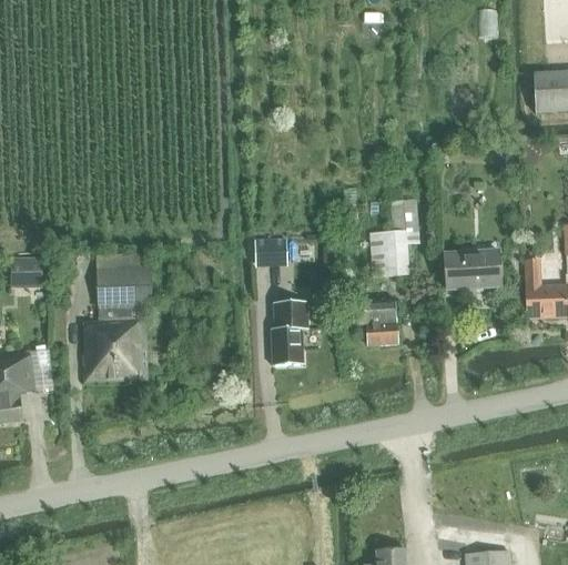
[(567,70),(534,72),(535,111),(567,109),(567,70)]
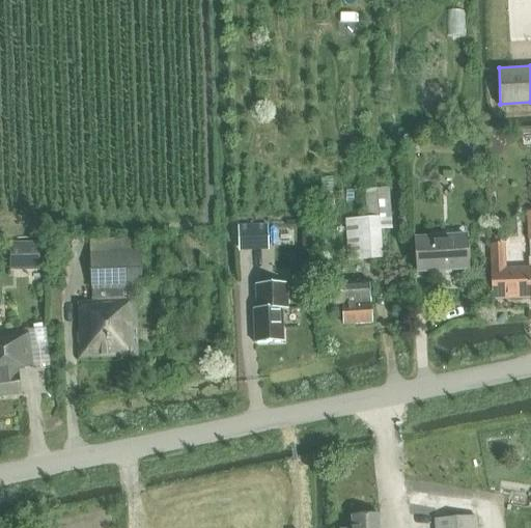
[(319,175),(320,219),(335,218),(333,174),(319,175)]
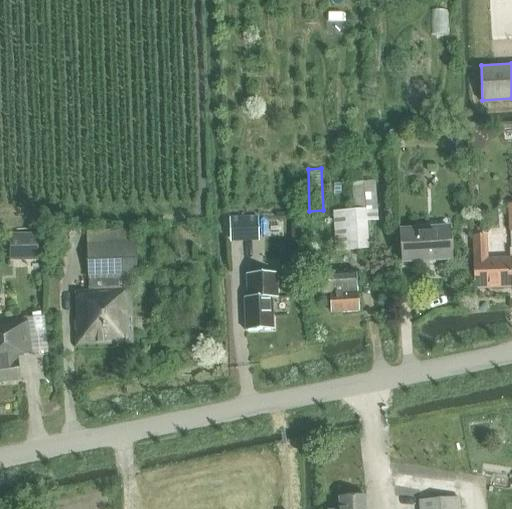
[(366,178),(347,179),(348,199),(367,198),(366,178)]
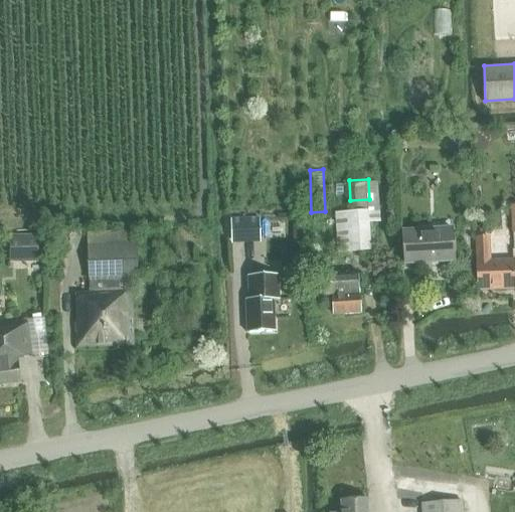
[(368,208),(336,210),(338,250),(371,248),(368,208)]
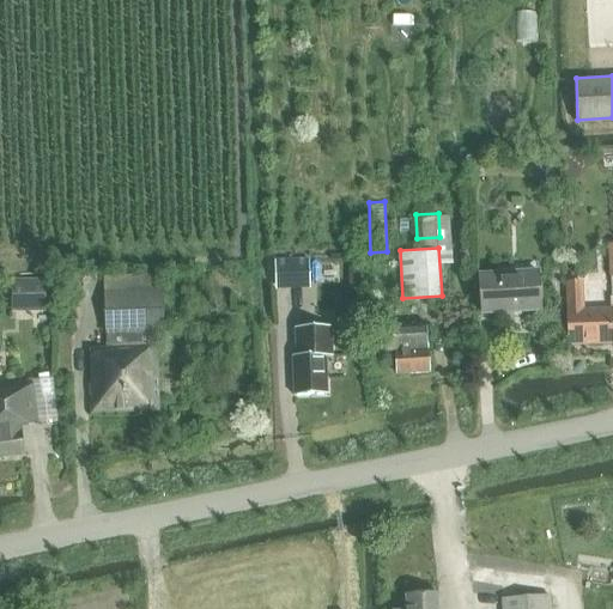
[(277,282),(309,281),(308,256),(275,259),(277,282)]
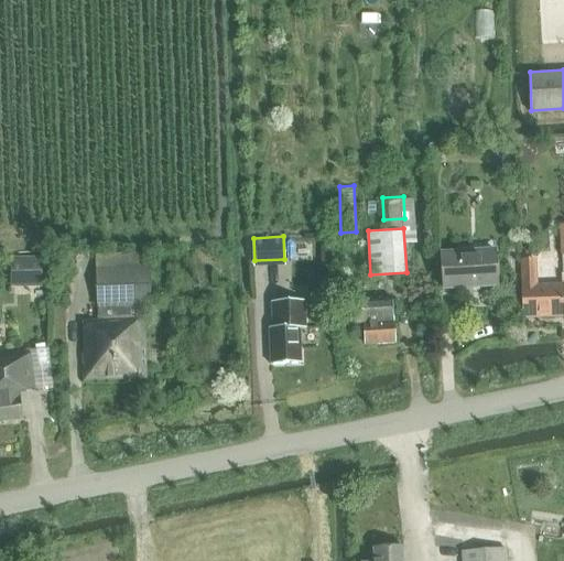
[(497,282),(494,247),(441,251),(443,287),(497,282)]
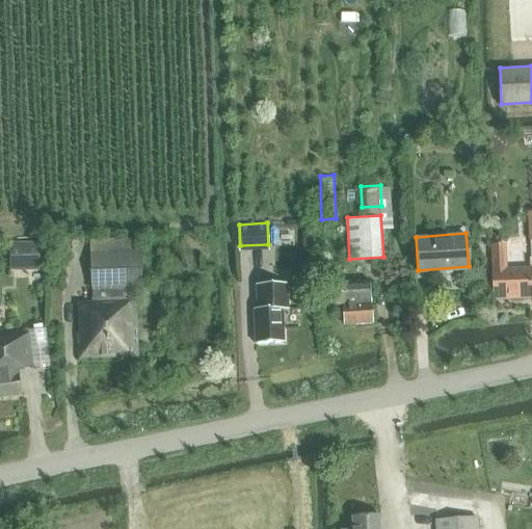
[(491,242),(494,296),(531,295),(530,265),(507,266),(506,241),(491,242)]
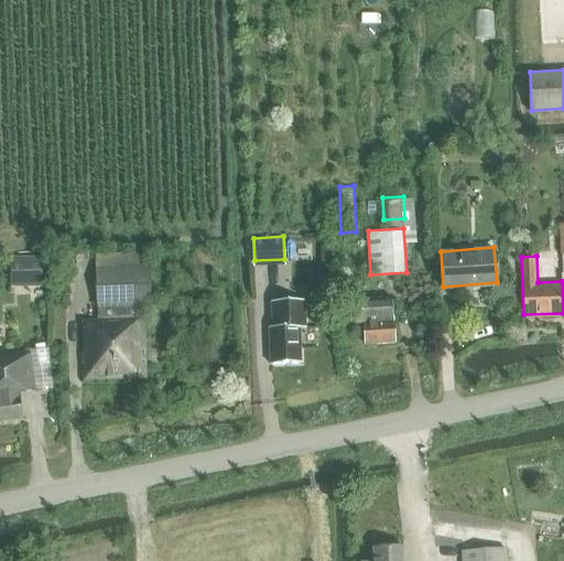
[(40,257),(11,257),(11,284),(40,284),(40,257)]
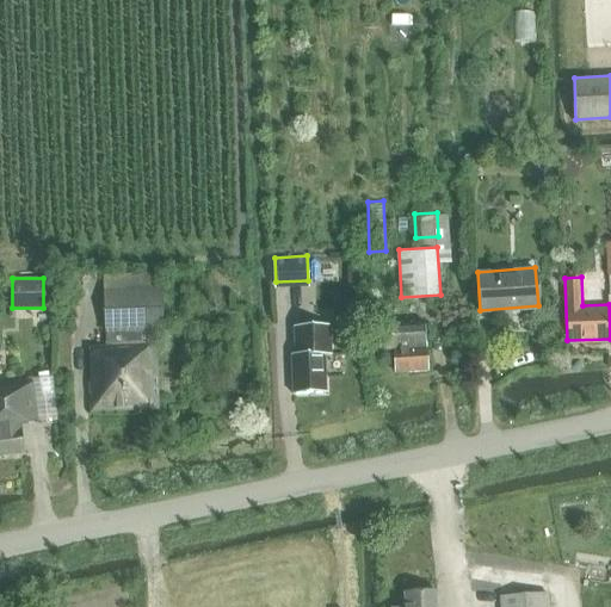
[(105,345),(87,345),(90,413),(159,410),(156,329),(164,329),(161,285),(160,285),(104,286),(105,345)]
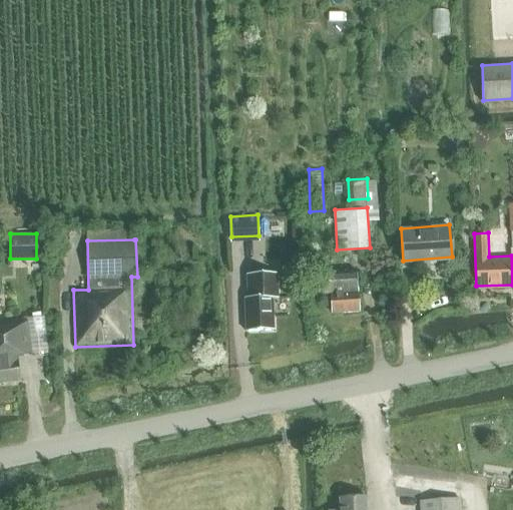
[(244,297),(245,329),(274,328),(272,297),(278,297),(277,271),(246,273),(247,297),(244,297)]
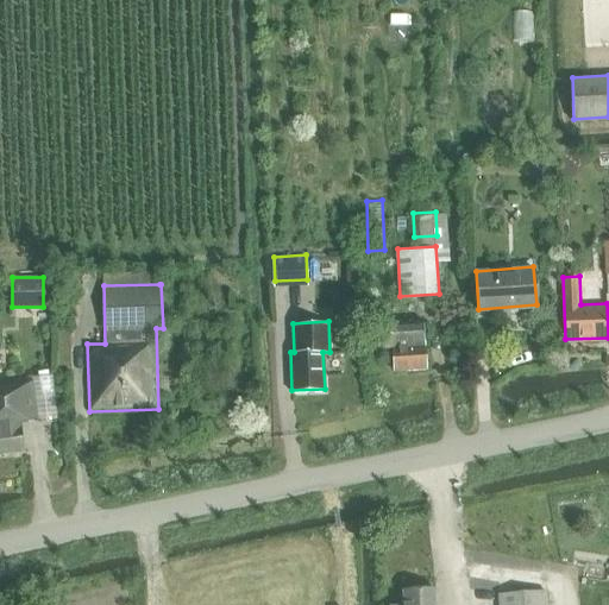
[(378,323),(380,348),(394,347),(396,370),(428,369),(426,321),(378,323)]
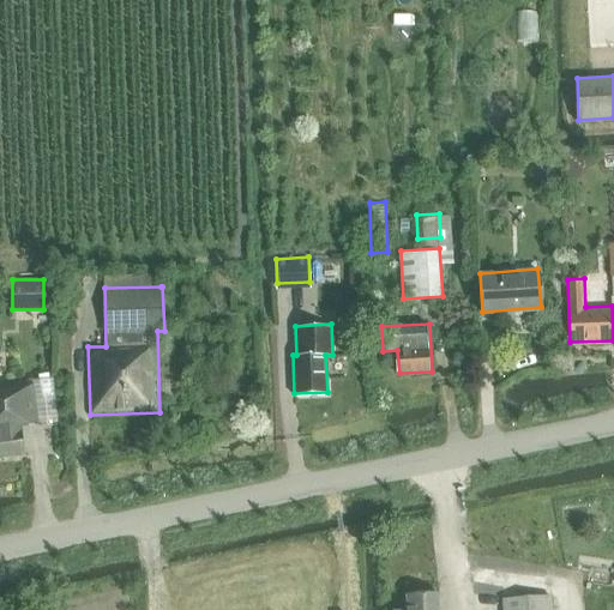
[(0,458),(24,457),(22,428),(36,427),(32,384),(0,386),(0,458)]
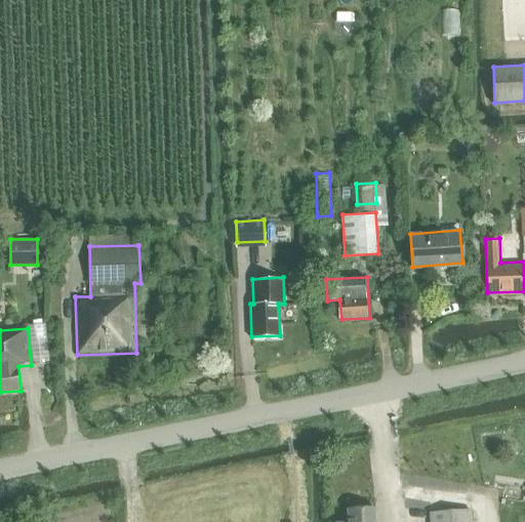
[(348,521),(335,521),(374,521),(373,507),(347,509),(348,521)]
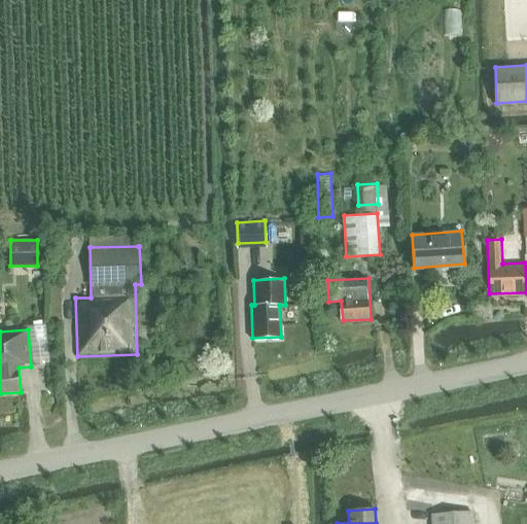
[(471,523),(471,511),(431,513),(431,523),(471,523)]
